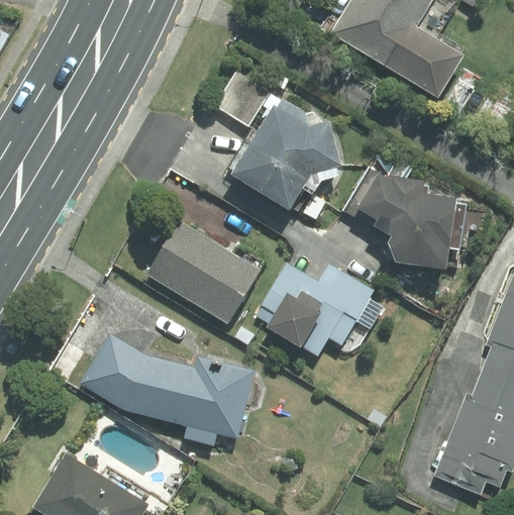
[(349,0),(329,32),(436,97),(461,56),(414,27),(430,0),(349,0)]
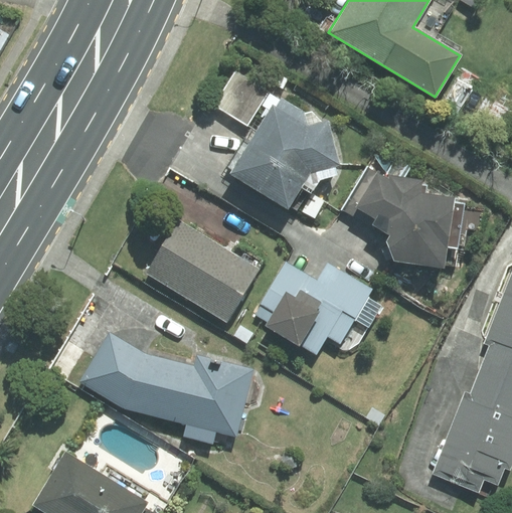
[(326,122),(304,127),(270,106),(227,175),(286,209),(309,172),(336,166),(326,122)]
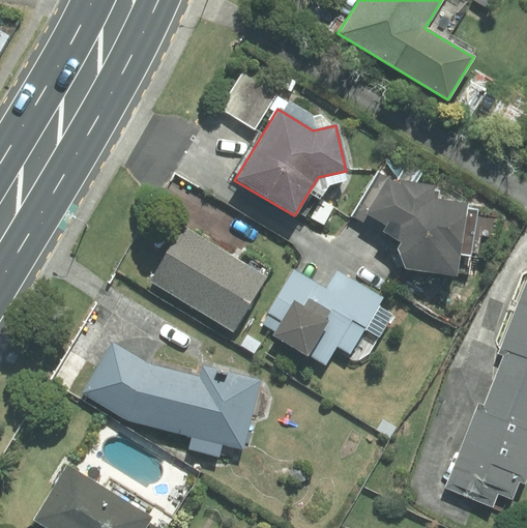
[(399,183),(380,173),(355,216),(398,242),(393,250),(401,270),(457,276),(465,204),(430,200),(432,187),(399,183)]
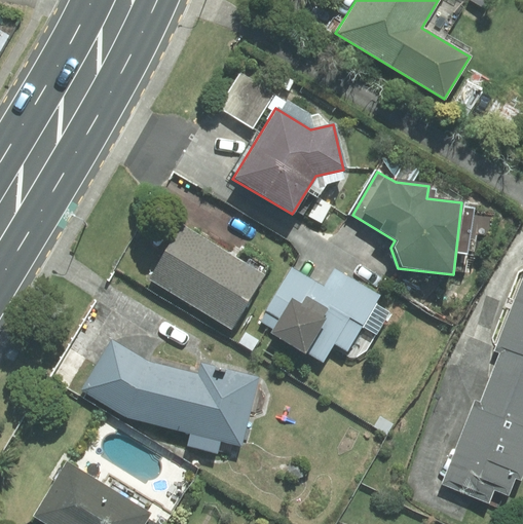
[(264,274),(181,223),(147,276),(230,328),(264,274)]
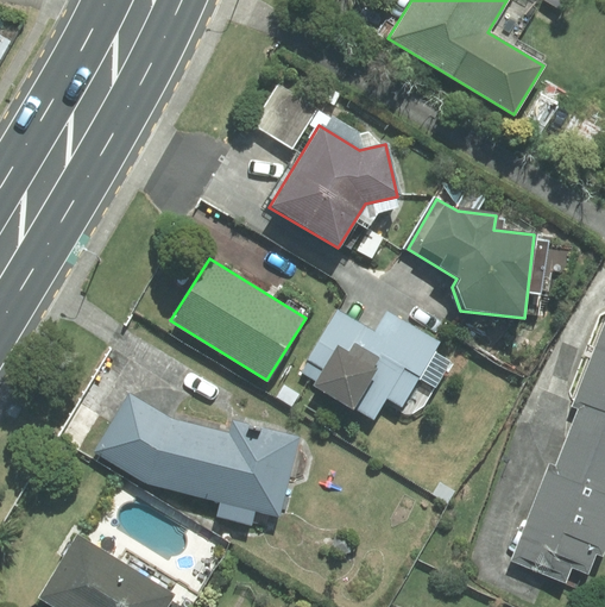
[(402,407),(440,340),(388,312),(376,332),(339,312),(303,374),(315,380),(312,385),(375,420),(386,398),(402,407)]
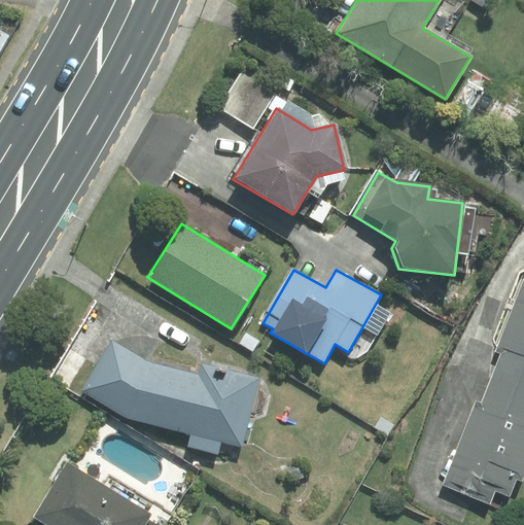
[(523,279),(444,484),(489,501),(493,492),(509,498),(516,480),(520,482),(523,473),(523,279)]
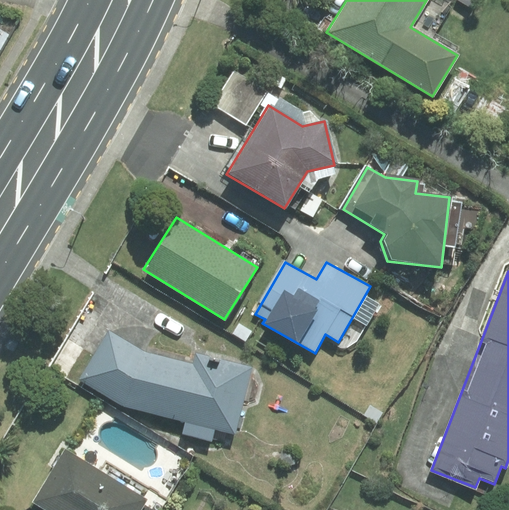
[(193,364),(148,352),(110,329),(80,379),(122,405),(185,422),(182,432),(211,440),(214,429),(234,434),(252,368),(196,353),(193,364)]
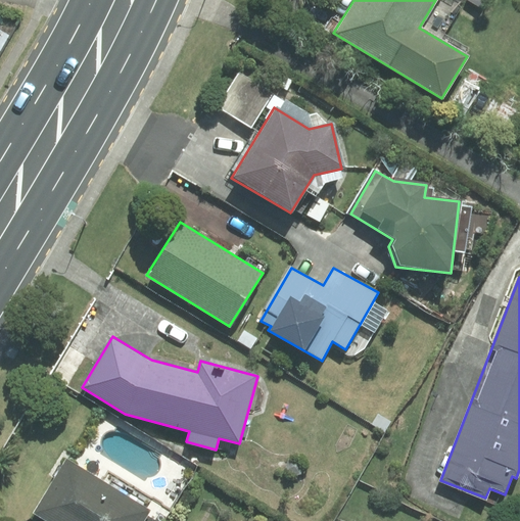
[(149,511),(65,459),(31,513),(44,520),(154,520),(146,516),(149,511)]
